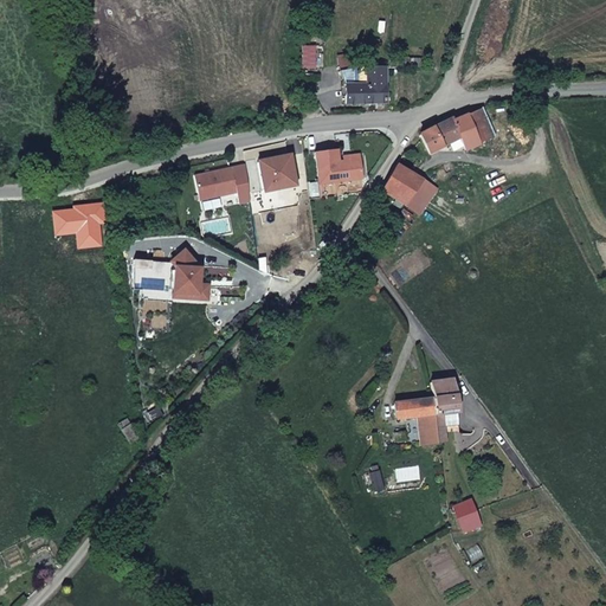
[(314,68),(324,66),(323,45),(314,45),(314,68)]
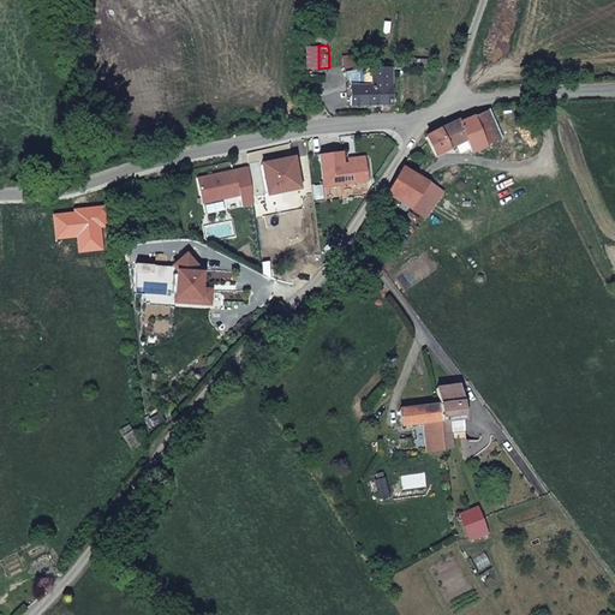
[(371,71),(374,71),(374,69),(368,69),(366,69),(345,72),(350,88),(359,88),(371,88),(371,71)]
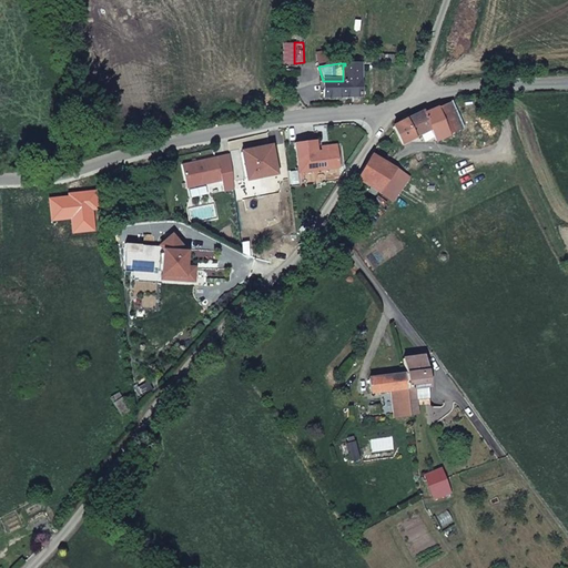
[(361,95),(361,66),(345,66),(343,66),(343,81),(332,81),(323,81),(323,97),(361,95)]
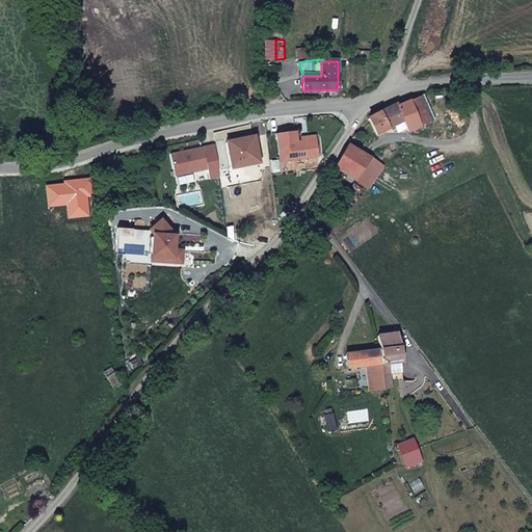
[(375,116),(367,123),(378,138),(402,125),(407,134),(435,118),(422,96),(414,98),(409,99),(402,102),(394,106),(386,110),(380,113),(375,116)]
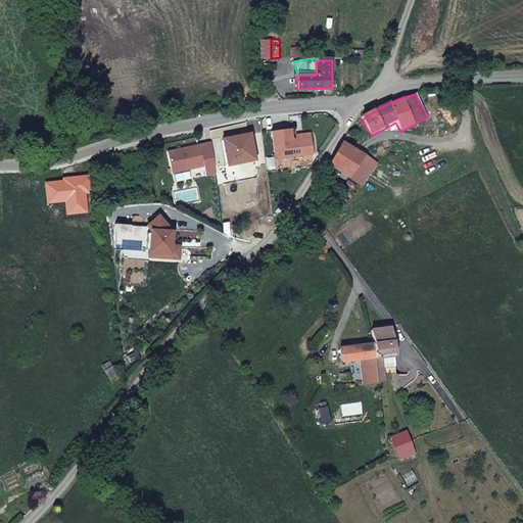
[(311,133),(294,135),(294,139),(292,140),(291,129),(272,131),(276,158),(314,153),(312,137),(311,133)]
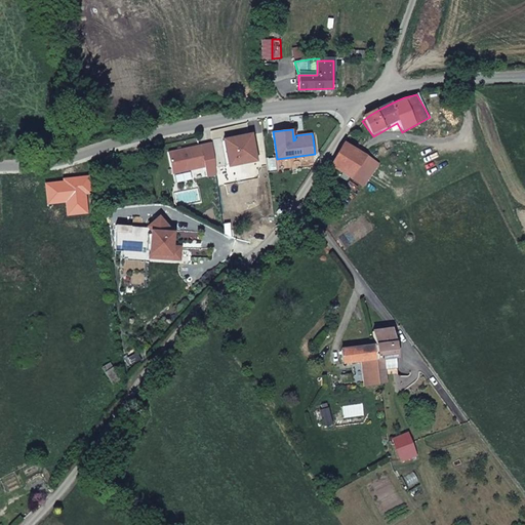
[(251,135),(224,140),(228,165),(256,160),(251,135)]
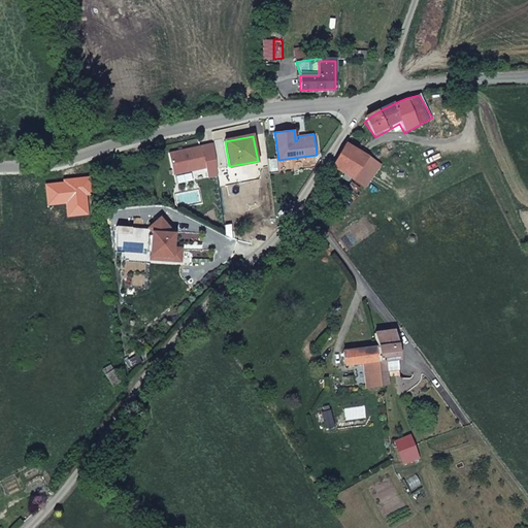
[(331,166),(355,182),(370,157),(347,142),(331,166)]
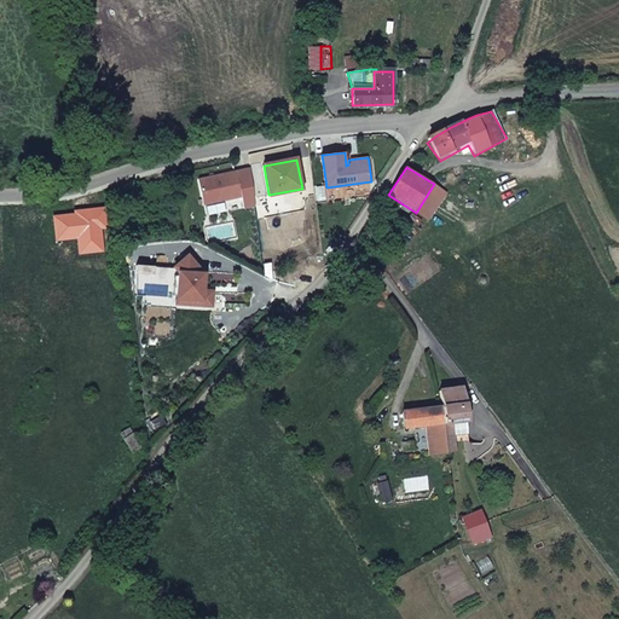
[(237,172),(198,180),(204,206),(242,197),(237,172)]
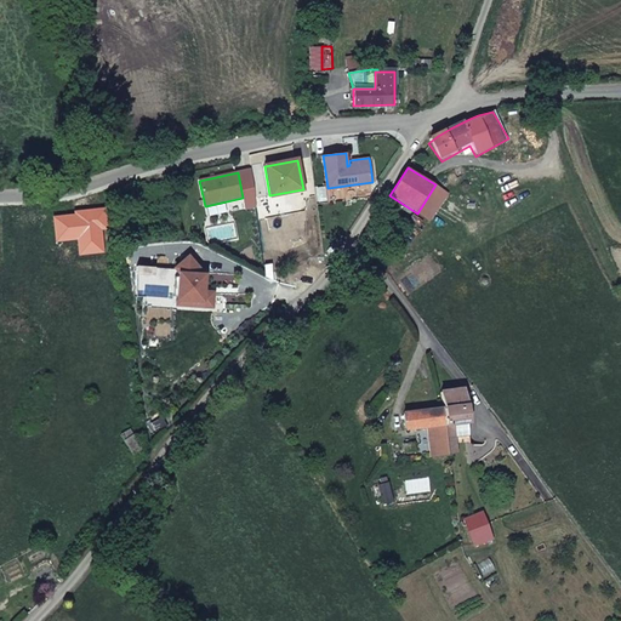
[(468,180),(463,172),(455,177),(460,184),(468,180)]
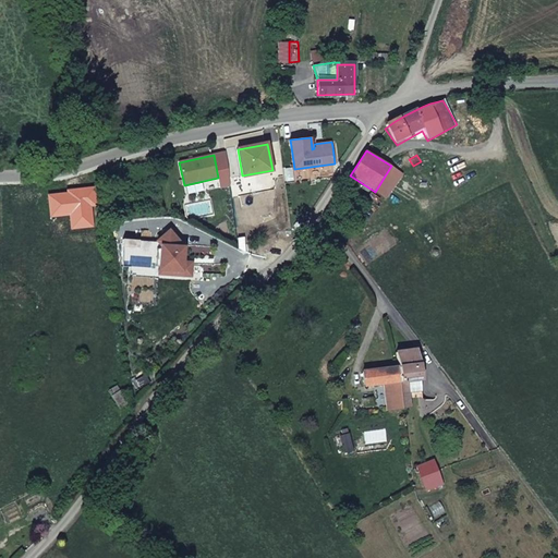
[(415,401),(422,398),(425,396),(424,379),(426,379),(423,361),(417,350),(400,353),(401,365),(404,386),(407,403),(415,401)]
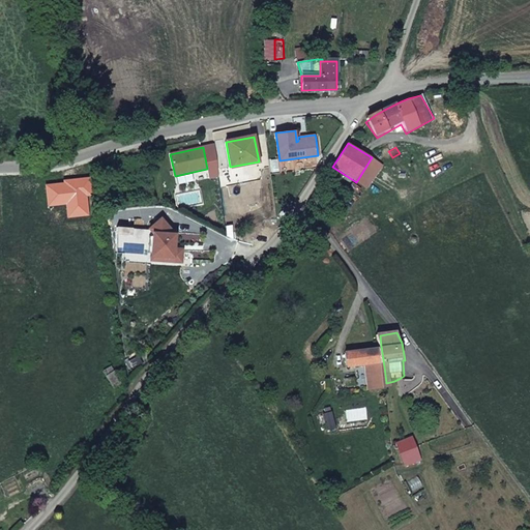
[(386,383),(384,366),(381,347),(343,352),(346,371),(364,369),(367,394),(387,391),(386,383)]
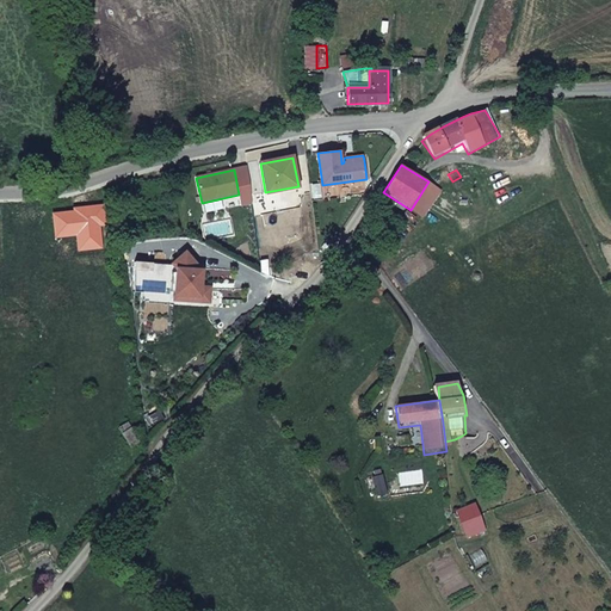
[(119,429),(131,446),(140,442),(128,423),(119,429)]
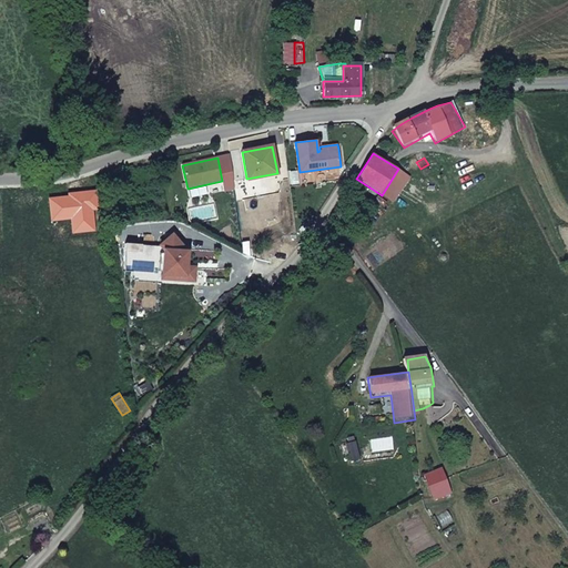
[(450,497),(440,469),(426,476),(436,503),(450,497)]
